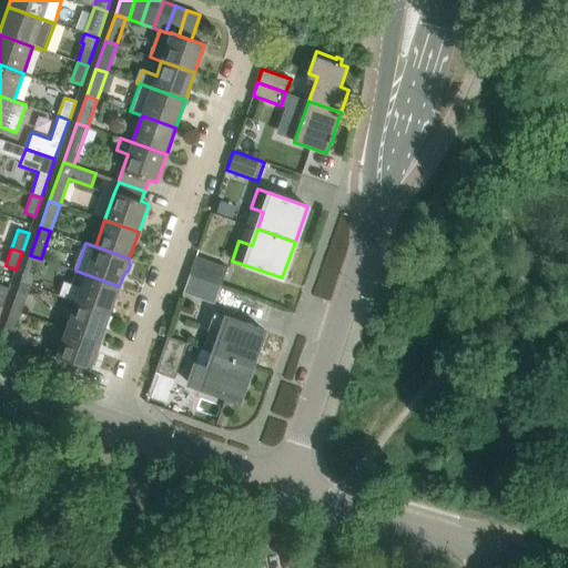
[(31,286),(41,259),(30,255),(20,283),(31,286)]
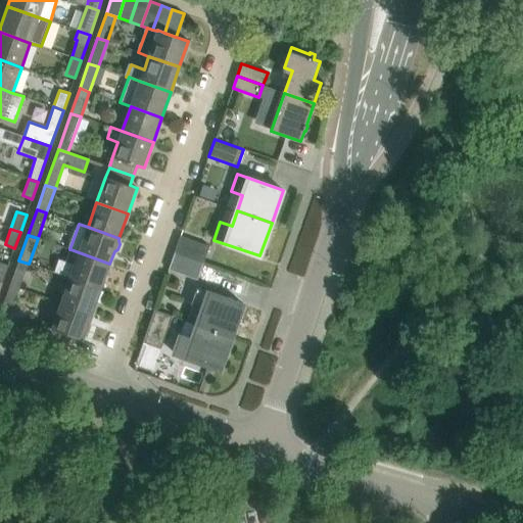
[(180,236),(175,252),(203,263),(209,246),(180,236)]
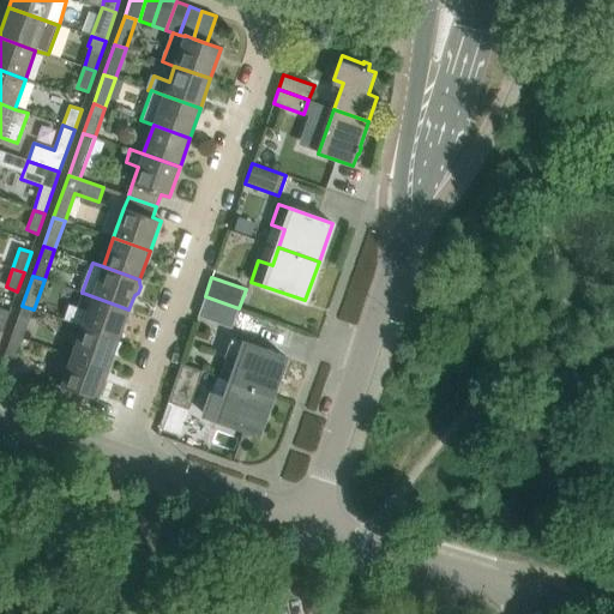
[(88,312),(82,326),(119,339),(128,309),(83,293),(77,308),(88,312)]
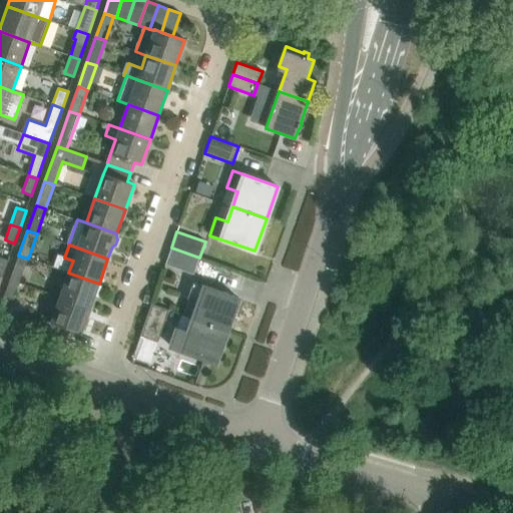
[(199,258),(171,247),(165,265),(193,275),(199,258)]
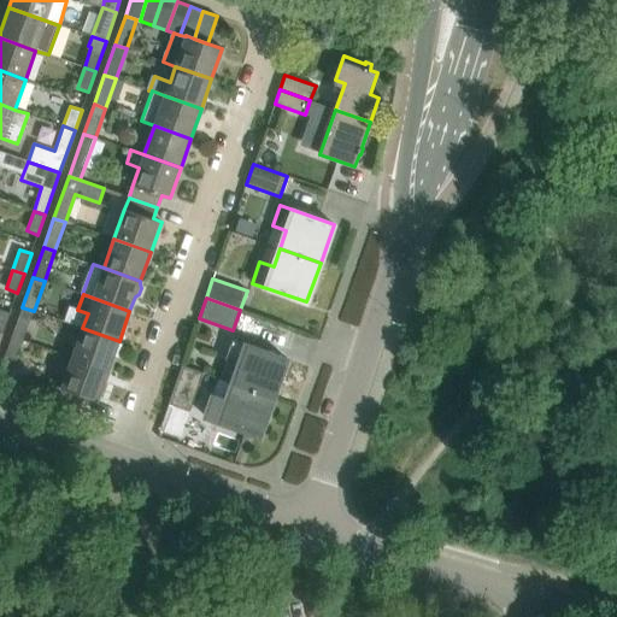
[(22,307),(12,336),(22,340),(23,340),(34,311),(22,307)]
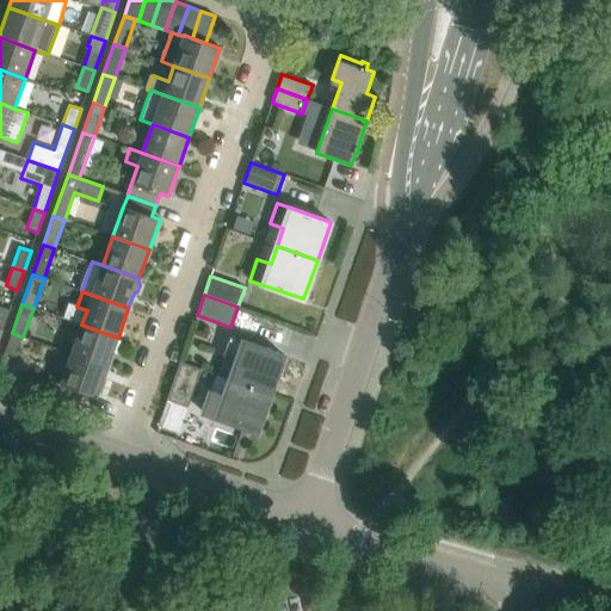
[(72,355),(107,366),(118,338),(81,325),(72,355)]
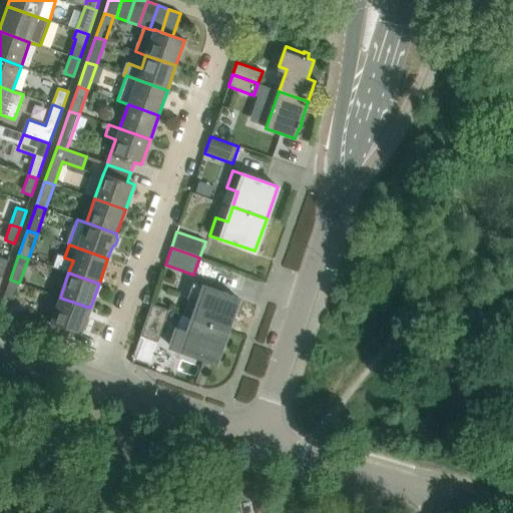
[(18,283),(10,280),(4,295),(13,298),(18,283)]
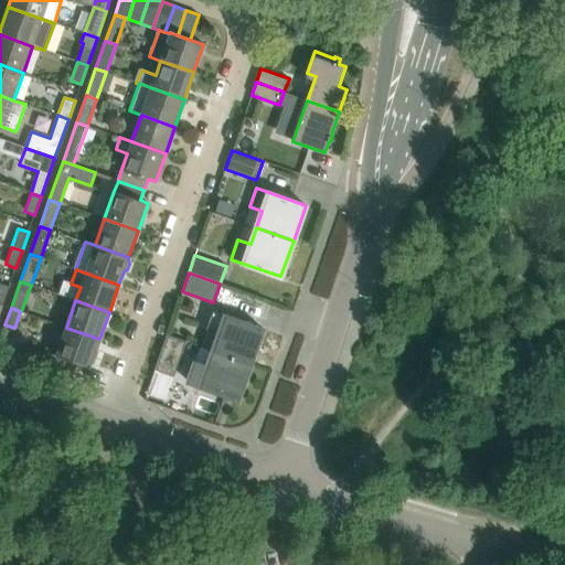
[(209,330),(202,347),(212,351),(251,364),(263,328),(213,310),(206,330),(209,330)]
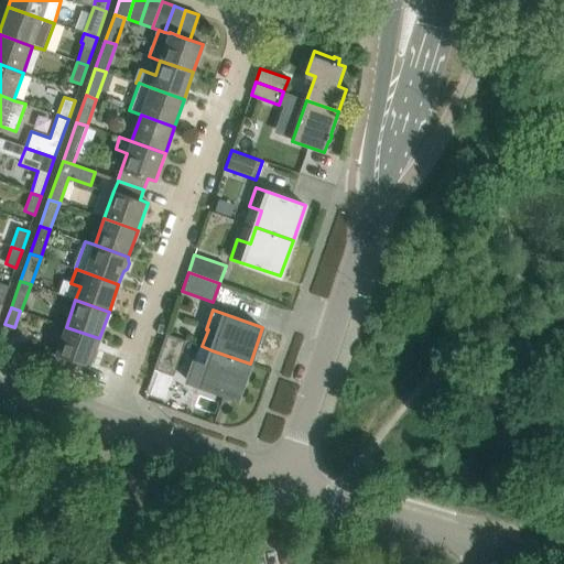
[(89,366),(99,338),(66,327),(56,355),(45,350),(41,364),(66,371),(71,359),(89,366)]
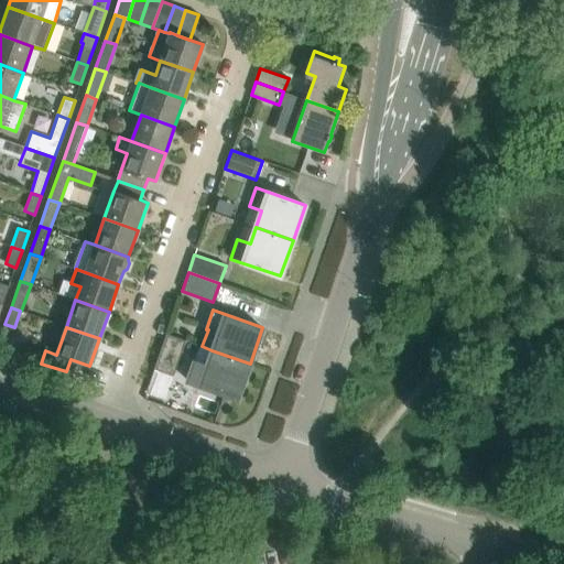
[(166,334),(154,369),(173,376),(186,340),(166,334)]
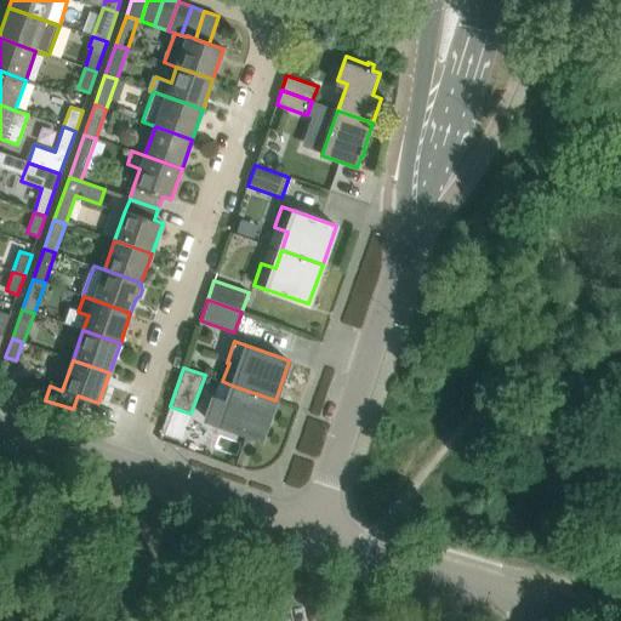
[(261,439),(274,400),(233,386),(227,404),(214,399),(206,420),(221,425),(261,439)]
